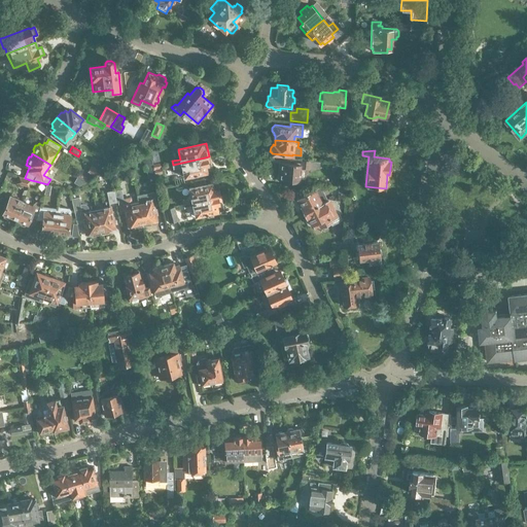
[(145,164),(152,163),(151,156),(142,159),(143,166),(145,166),(145,164)]
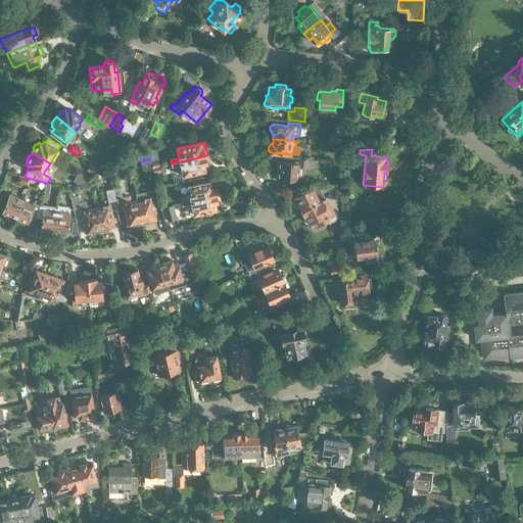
[(180,165),(182,174),(183,176),(210,170),(207,155),(172,163),(173,168),(180,165)]
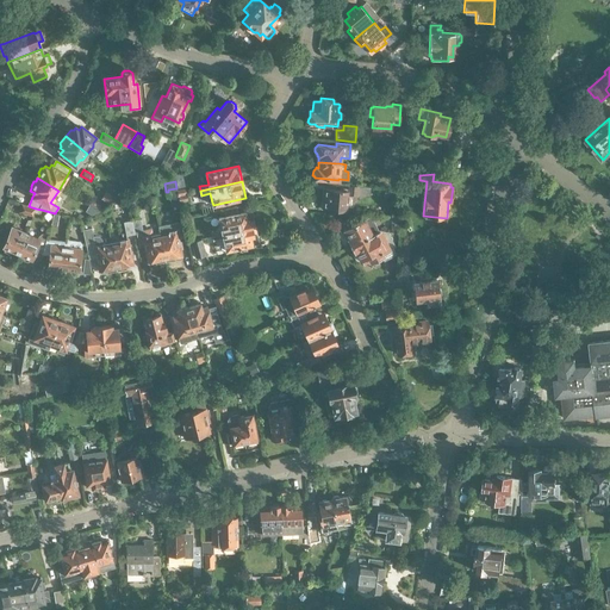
[(369,195),(371,188),(359,187),(359,186),(348,186),(348,190),(347,188),(342,187),(340,190),(324,188),(323,201),(322,201),(321,206),(323,207),(323,209),(346,211),(346,209),(347,209),(348,204),(347,203),(348,194),(358,194),(369,195)]
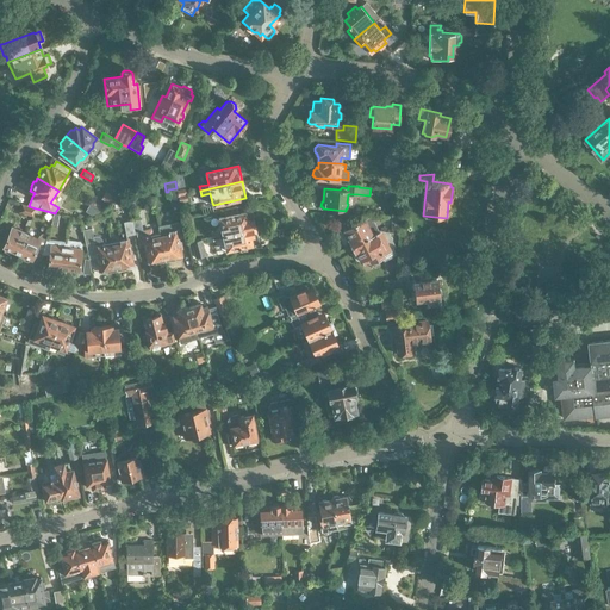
[(176,190),(176,188),(168,190),(168,192),(170,204),(179,203),(178,197),(176,190)]
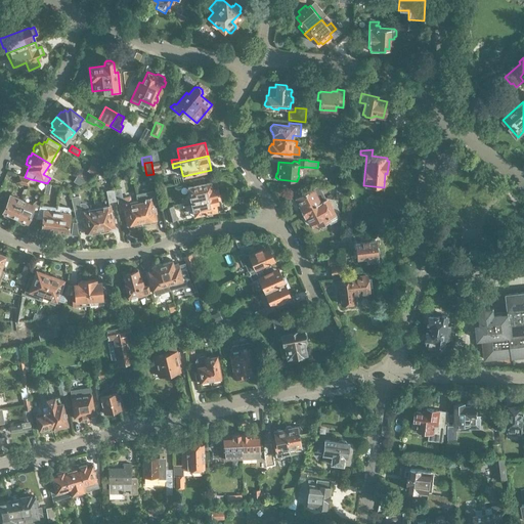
[(96,176),(104,171),(91,163),(87,171),(96,176)]
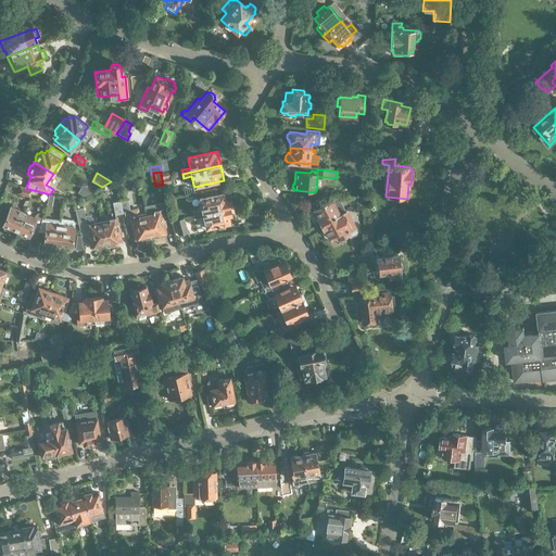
[(33,190),(26,188),(20,186),(17,193),(30,197),(30,194),(33,190)]
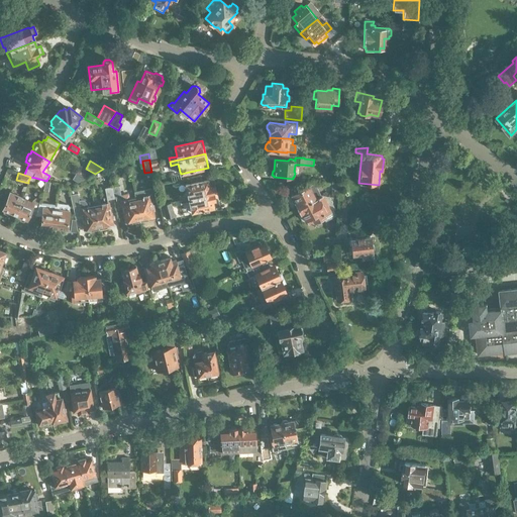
[(190,178),(192,183),(185,185),(187,195),(179,196),(180,200),(216,192),(213,178),(201,181),(200,176),(190,178)]
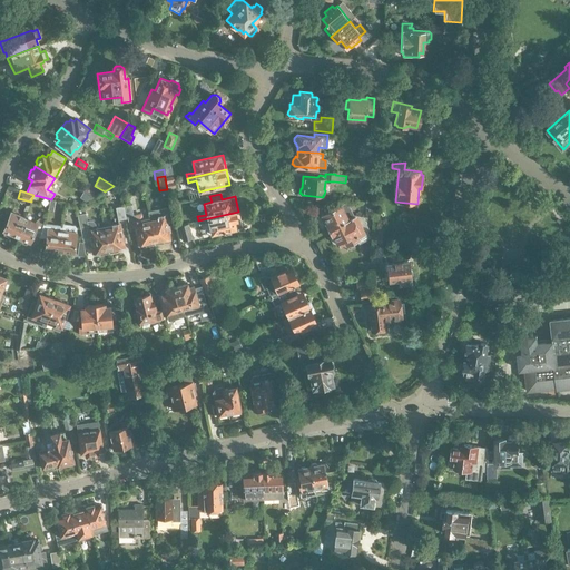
[(327,228),(352,216),(347,207),(345,203),(328,212),(326,206),(321,209),(323,215),(321,215),(320,219),(322,223),(325,224),(327,228)]
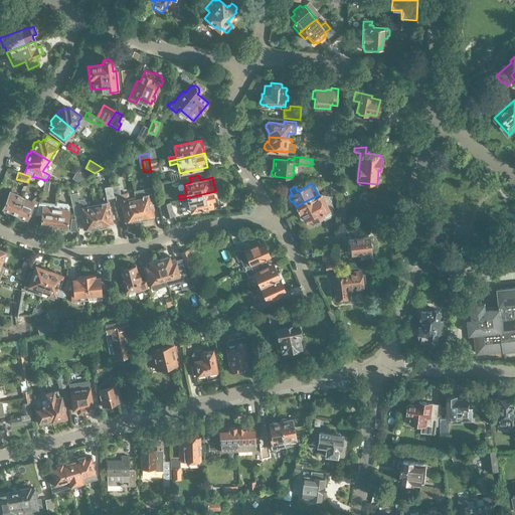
[(114,197),(117,197),(116,195),(121,195),(119,185),(112,186),(114,197)]
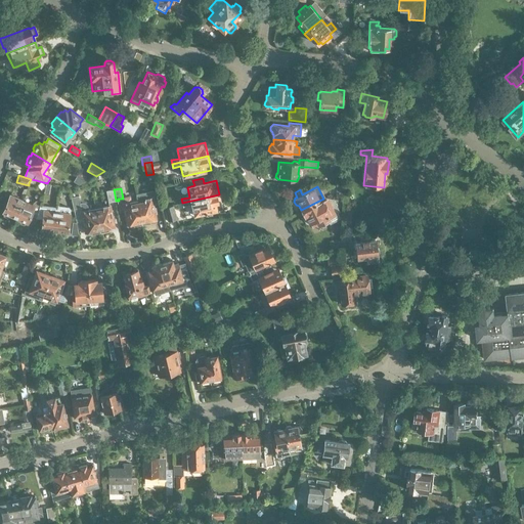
[(108,203),(116,201),(114,189),(106,190),(108,203)]
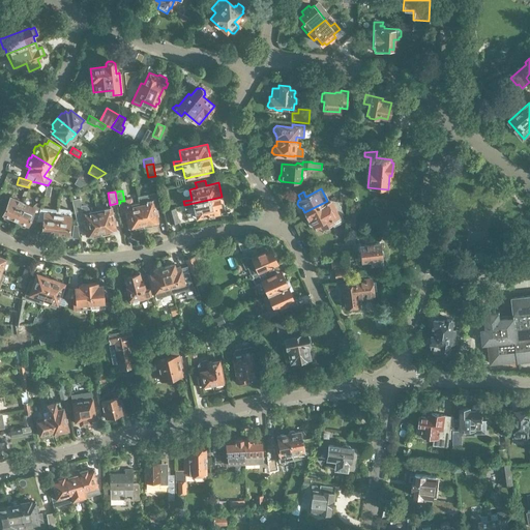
[(15,218),(23,202),(10,197),(2,213),(3,213),(3,215),(3,217),(7,219),(9,218),(10,216),(15,218)]
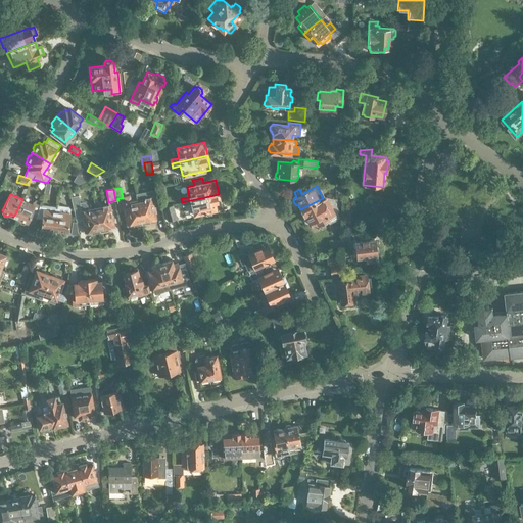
[(219,194),(182,202),(183,206),(191,204),(193,215),(222,207),(219,194)]
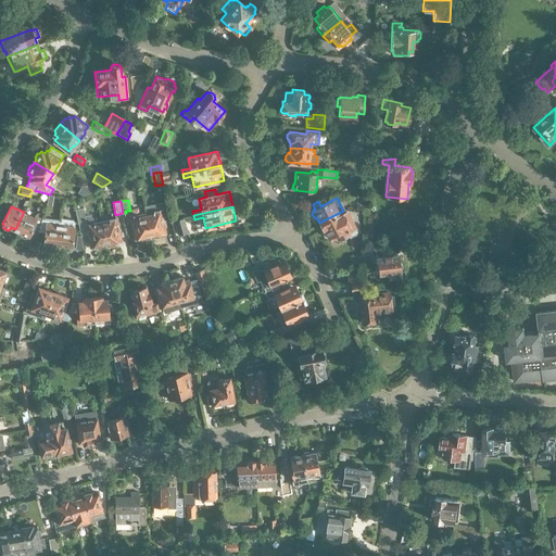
[(85,215),(84,207),(75,209),(78,222),(81,236),(88,235),(90,247),(97,245),(98,248),(106,247),(101,220),(93,222),(93,218),(91,215),(87,215),(85,215)]
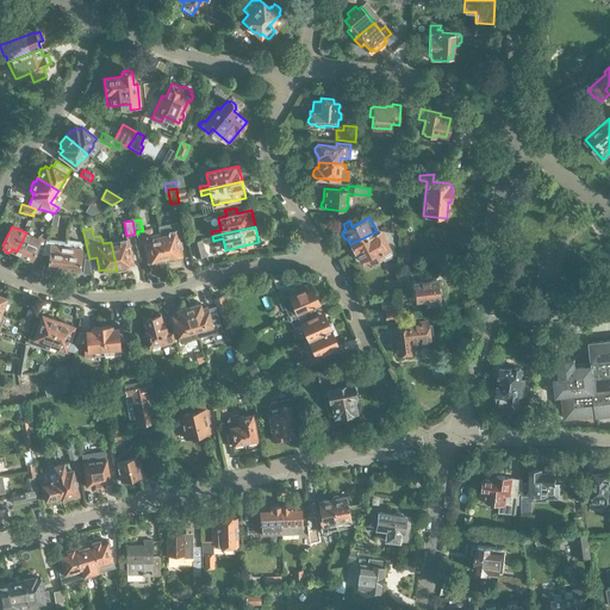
[(156,263),(166,261),(160,234),(153,235),(151,229),(143,231),(137,231),(138,234),(138,237),(139,246),(145,244),(148,261),(155,260),(156,263)]
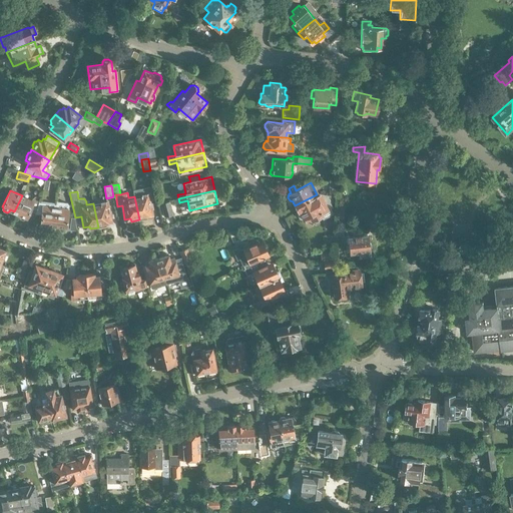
[(134,196),(139,219),(147,218),(146,215),(152,214),(148,193),(134,196)]
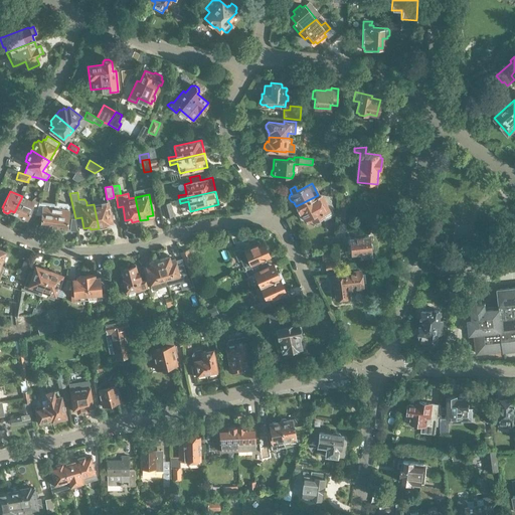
[(333,208),(327,195),(321,194),(318,196),(318,195),(296,206),(299,211),(298,214),(300,218),(303,219),(305,218),(307,222),(313,219),(313,220),(322,216),(324,219),(334,214),(331,209),(333,208)]
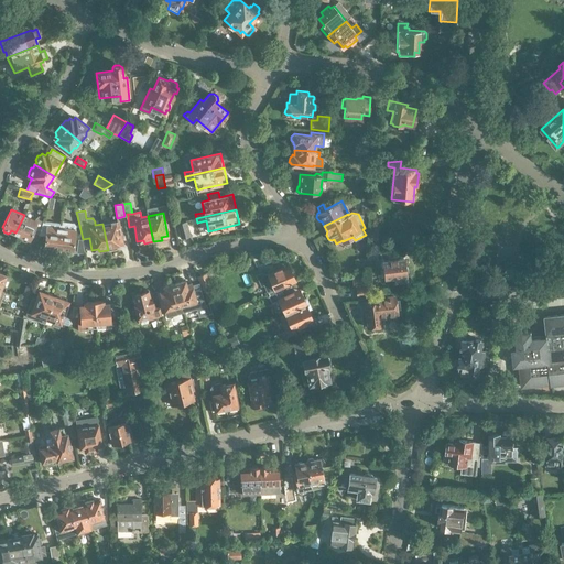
[(39,235),(43,219),(44,216),(41,215),(38,216),(35,218),(34,220),(24,215),(15,232),(21,235),(20,237),(21,239),(24,241),(28,240),(28,239),(29,239),(32,231),(39,234),(39,235)]
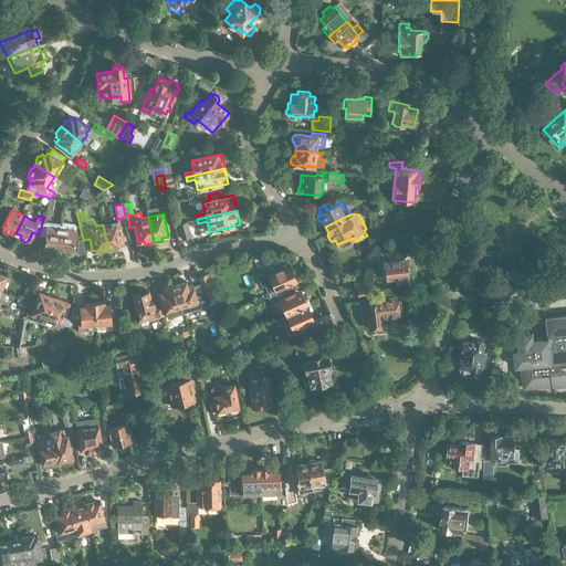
[(62,223),(61,223),(43,221),(43,220),(39,236),(45,237),(44,247),(45,247),(45,248),(46,251),(51,251),(53,250),(53,248),(59,249),(61,231),(61,229),(62,223)]
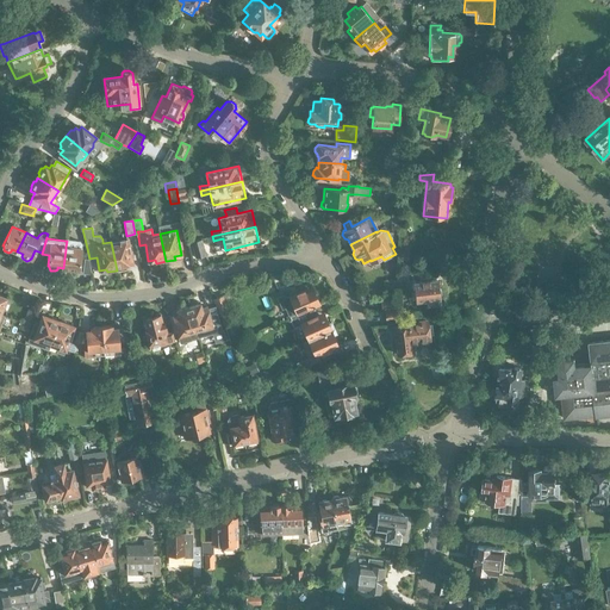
[(66,247),(66,249),(63,268),(69,268),(69,269),(70,273),(75,274),(76,271),(78,269),(79,269),(81,242),(80,240),(67,238),(67,241),(66,247)]
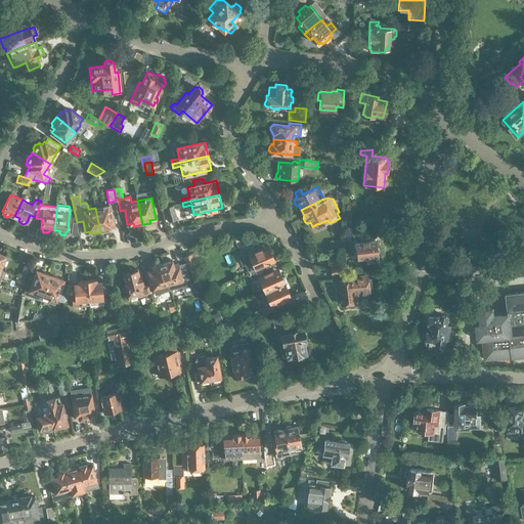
[(95,208),(100,232),(108,230),(107,228),(113,227),(110,206),(95,208)]
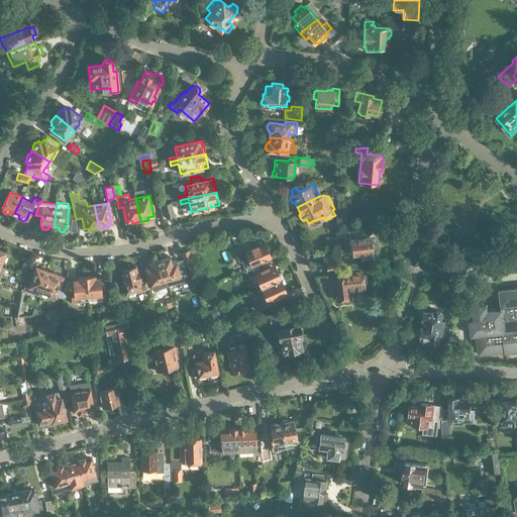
[(171,203),(163,205),(166,219),(175,216),(171,203)]
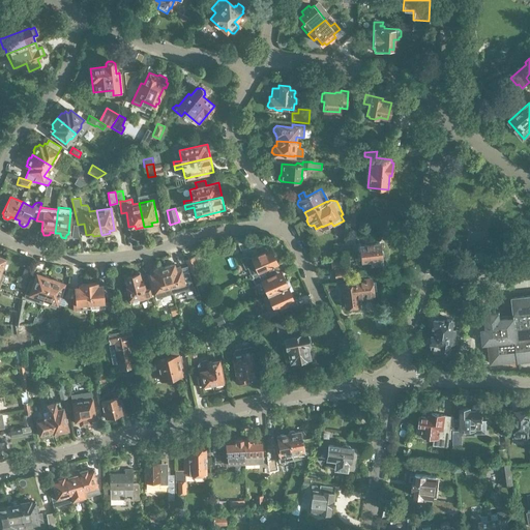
[(344,259),(343,243),(334,244),(335,253),(330,254),(331,260),(344,259)]
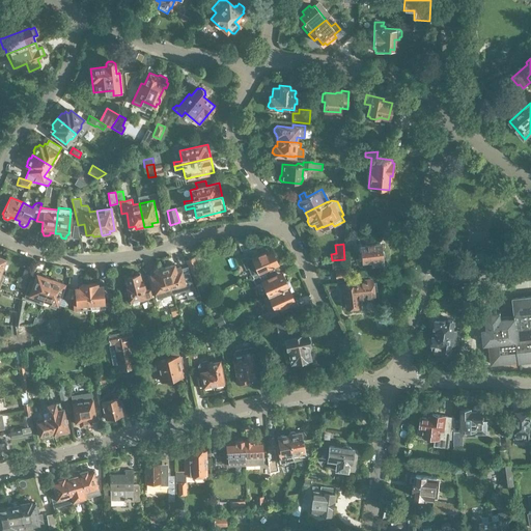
[(380,250),(380,244),(360,246),(360,244),(351,245),(352,254),(361,252),(362,261),(372,260),(373,267),(380,266),(380,259),(382,259),(384,256),(384,252),(380,250)]
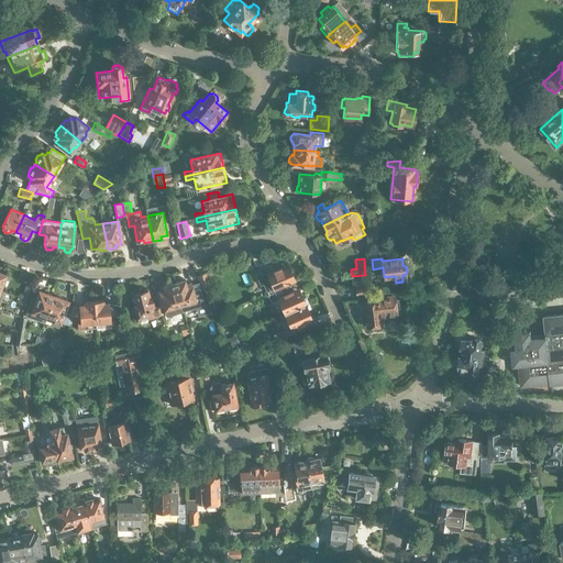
[(295,280),(288,264),(269,273),(268,272),(263,274),(262,272),(256,274),(261,285),(263,284),(267,293),(267,291),(289,283),(293,280),(295,280)]
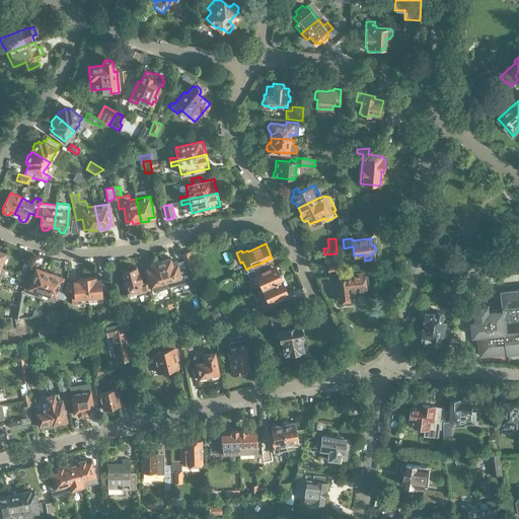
[(195,263),(198,262),(193,249),(181,254),(189,271),(197,268),(195,263)]
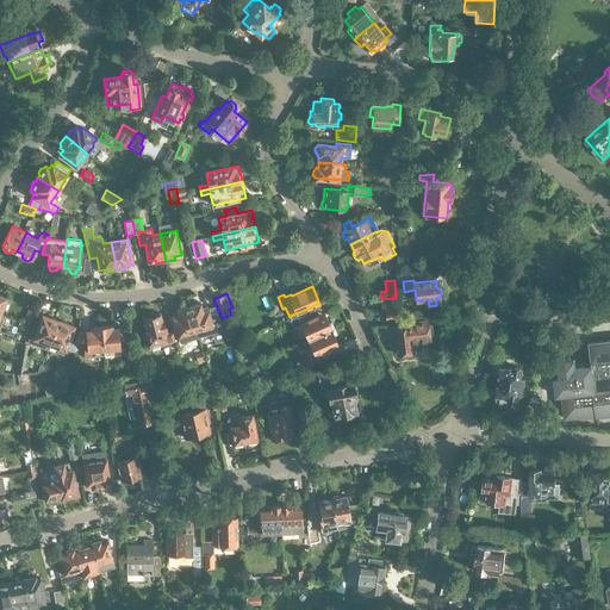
[(380,300),(381,310),(394,307),(393,299),(380,300)]
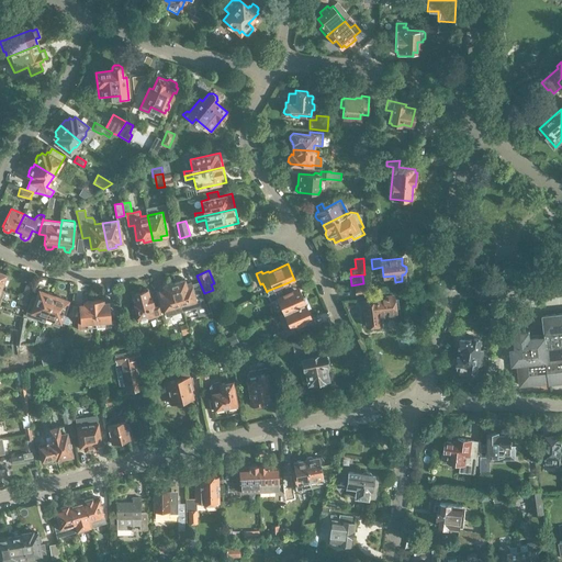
[(184,279),(173,282),(182,311),(201,305),(203,311),(211,308),(205,296),(195,299),(191,282),(186,283),(184,279)]
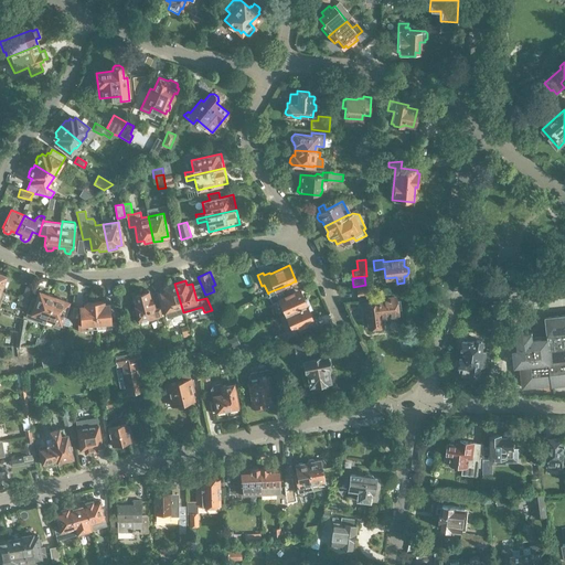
[(164,291),(160,292),(167,317),(183,312),(174,284),(163,287),(164,291)]
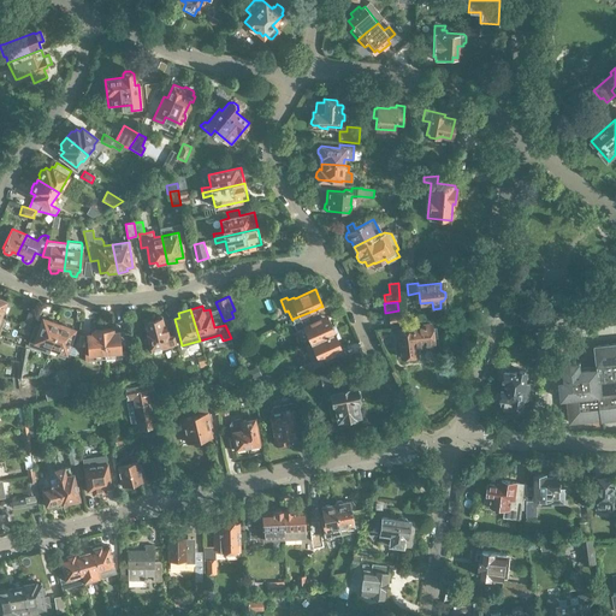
[(321,319),(317,309),(292,319),(297,327),(301,326),(302,329),(306,327),(308,335),(304,336),(308,343),(312,342),(338,331),(335,325),(332,326),(327,317),(321,319)]
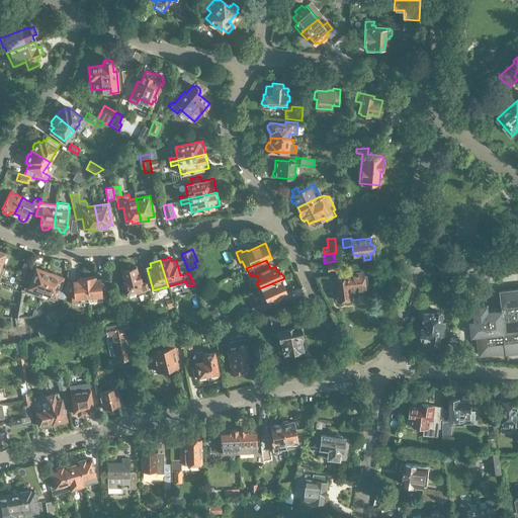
[(329,271),(338,270),(341,270),(340,261),(328,263),(329,271)]
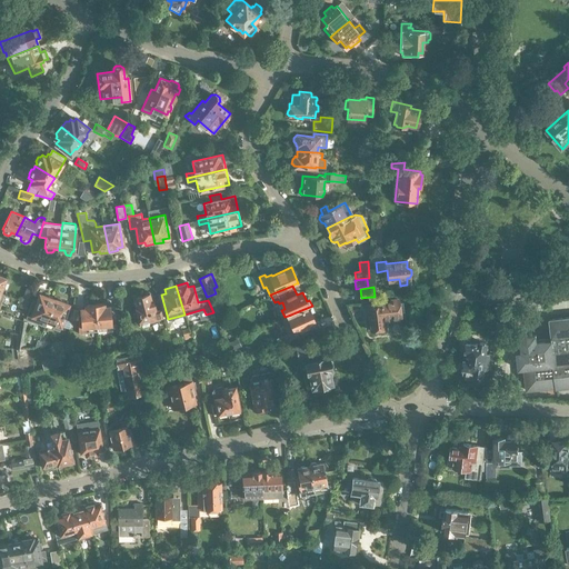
[(22,300),(29,302),(33,290),(27,288),(22,300)]
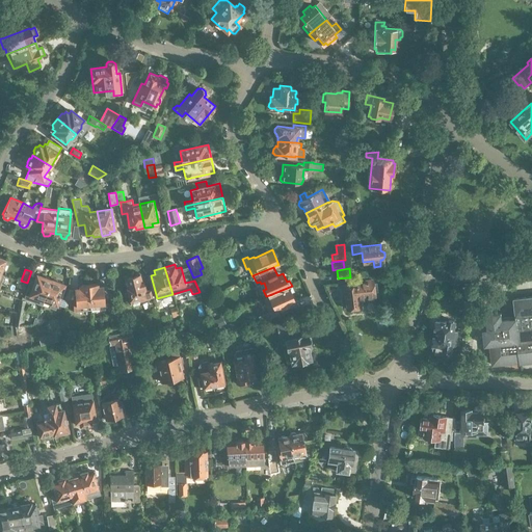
[(30,280),(24,298),(42,304),(44,299),(51,280),(37,274),(34,281),(30,280)]
